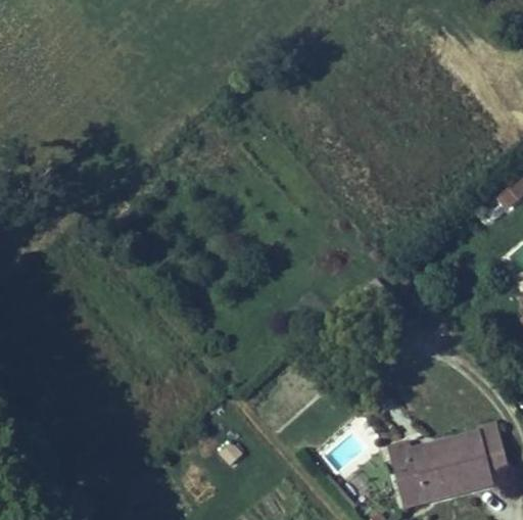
[(490,190),(508,209),(522,195),(522,170),(518,164),(490,190)]
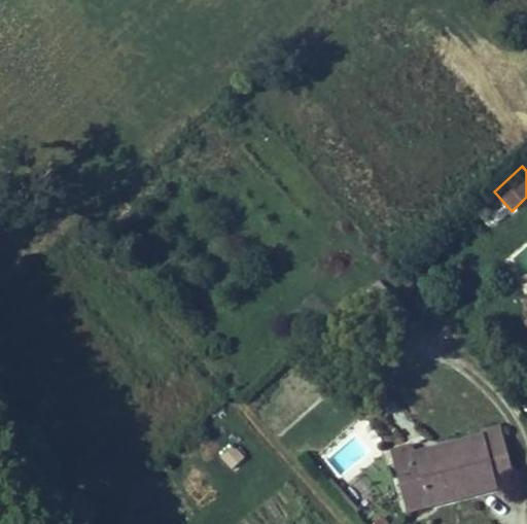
[(491,476),(487,462),(507,456),(499,427),(480,433),(483,444),(416,462),(414,454),(392,460),(398,481),(418,475),(427,508),(447,502),(443,489),(491,476)]
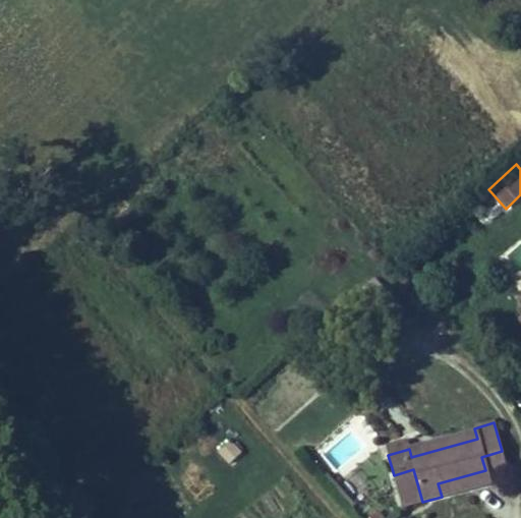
[(227,463),(244,454),(235,437),(218,445),(227,463)]
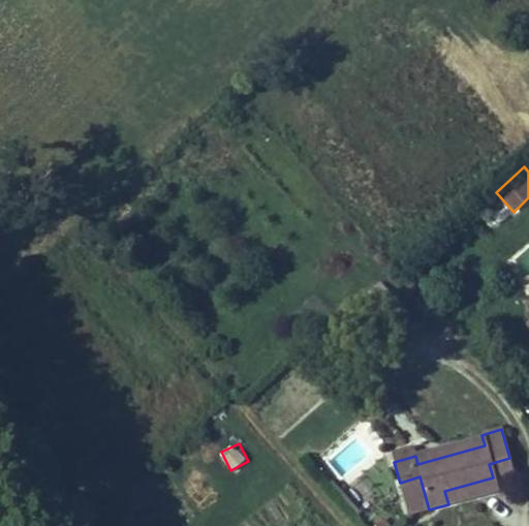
[(514,471),(509,458),(489,464),(493,477),(514,471)]
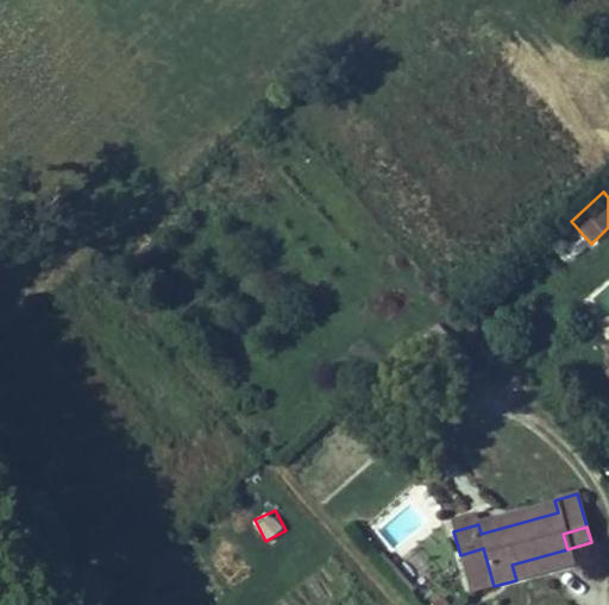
[(494,586),(483,548),(460,555),(471,593),(494,586)]
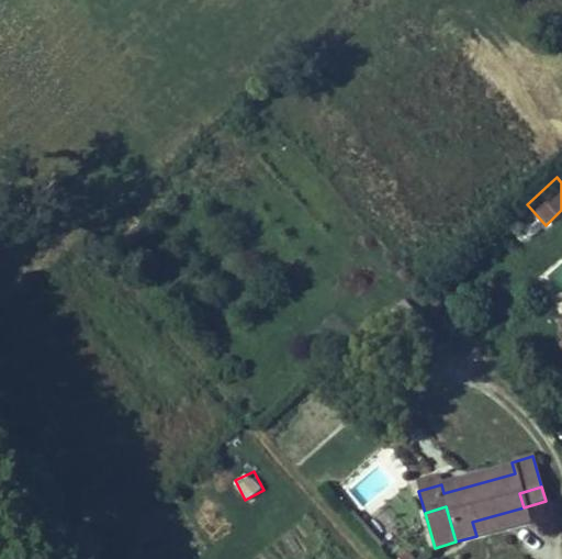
[(472,522),(476,536),(527,522),(524,507),(472,522)]
